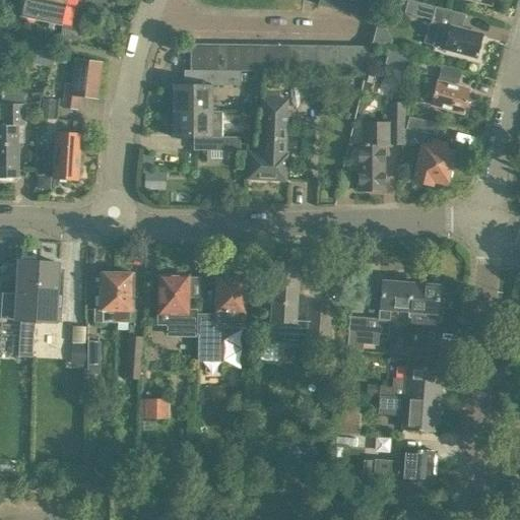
[(65,7),(36,0),(21,0),(18,16),(61,25),(65,7)]
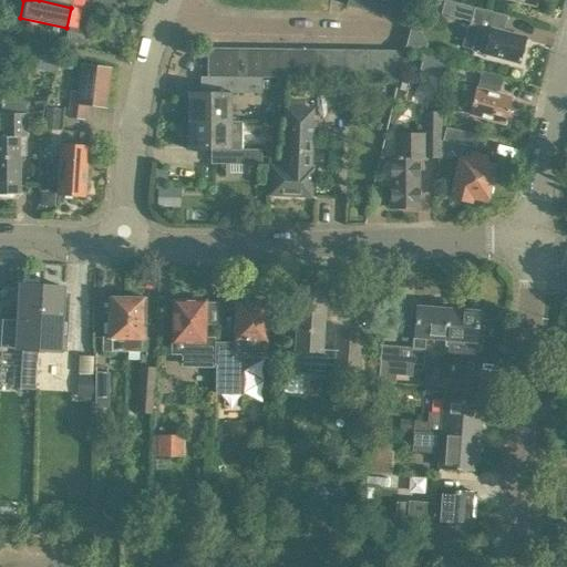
[(347,0),(346,7),(359,10),(361,0),(347,0)]
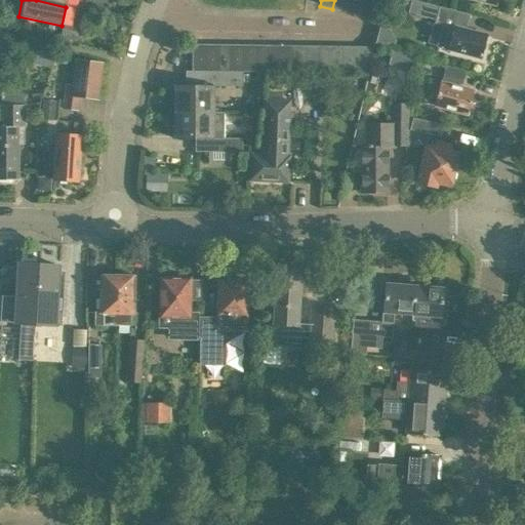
[(334,0),(332,9),(345,12),(347,0),(334,0)]
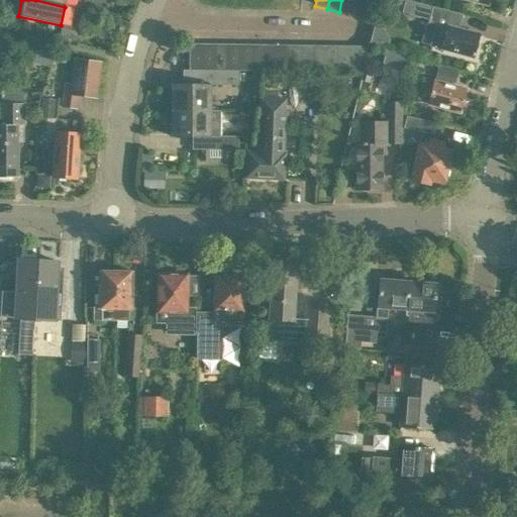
[(341,0),(339,12),(350,15),(354,0),(341,0)]
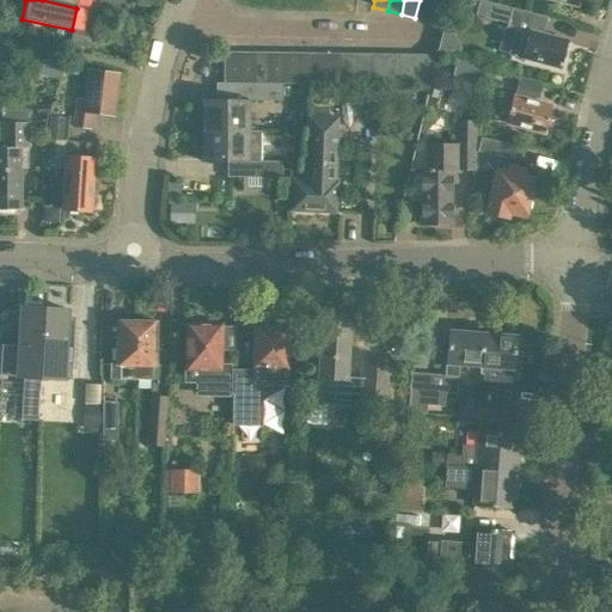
[(420,0),(415,18),(429,22),(434,0),(420,0)]
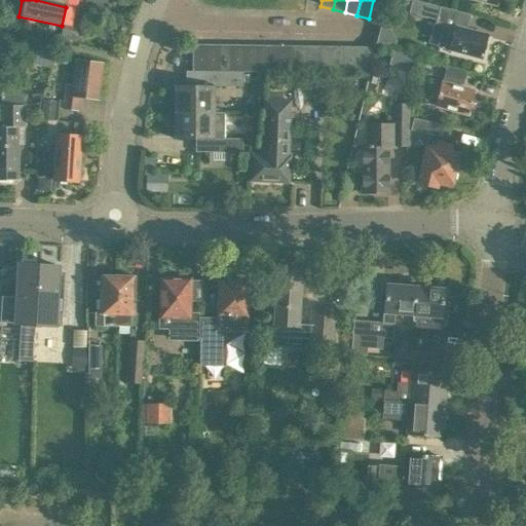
[(373,0),(369,19),(381,22),(385,0),(373,0)]
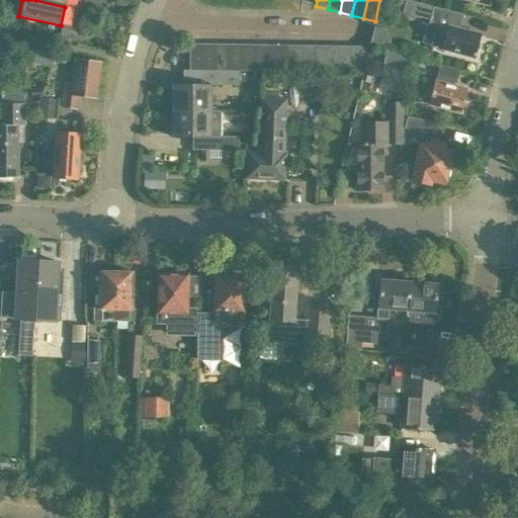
[(441,51),(458,55),(459,54),(475,58),(481,35),(447,27),(446,27),(428,22),(422,46),(441,50),(441,51)]
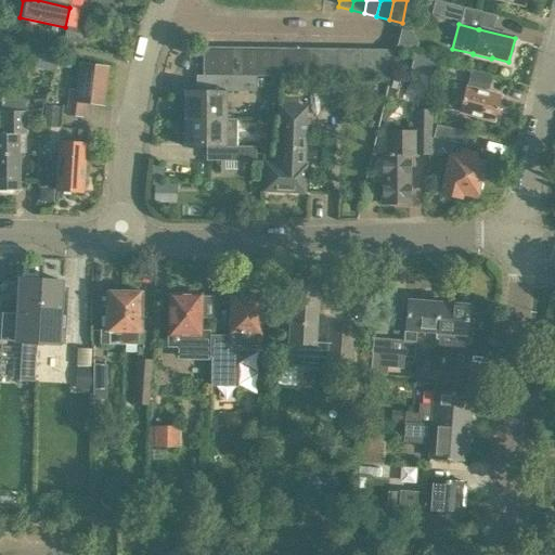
[(133,29),(127,26),(120,30),(121,38),(128,41),(134,37),(133,29)]
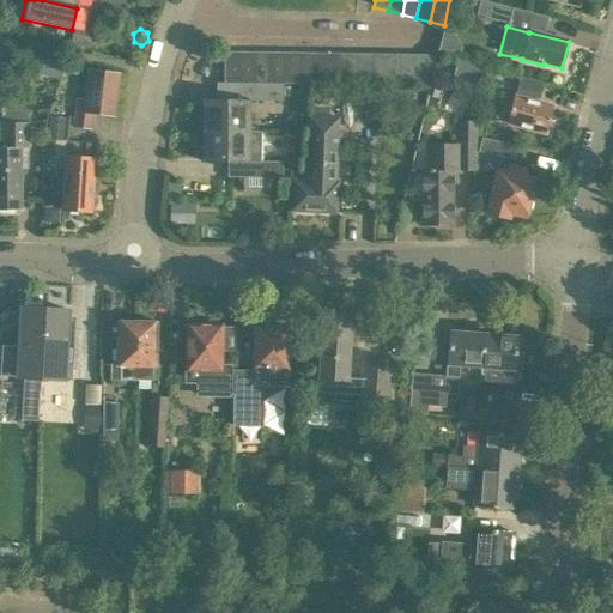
[(223,83),(226,83),(237,83),(238,52),(224,52),(223,83)]
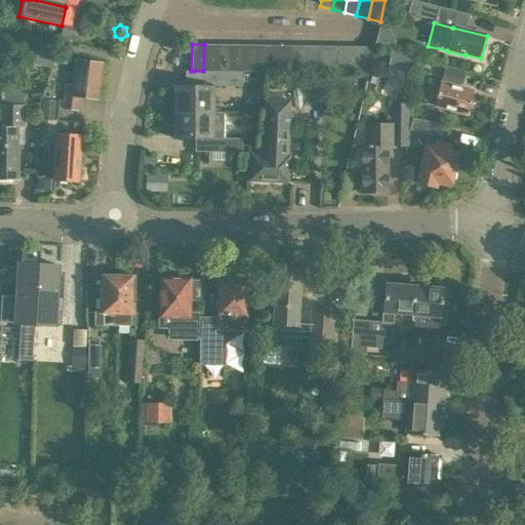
[(204,44),(203,71),(216,71),(216,45),(204,44)]
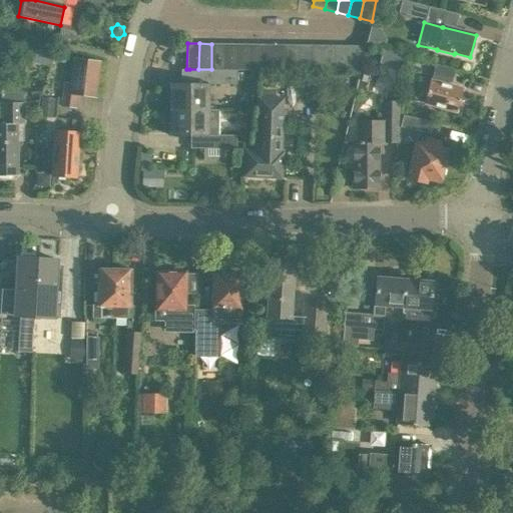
[(211,44),(211,69),(223,70),(223,44),(211,44)]
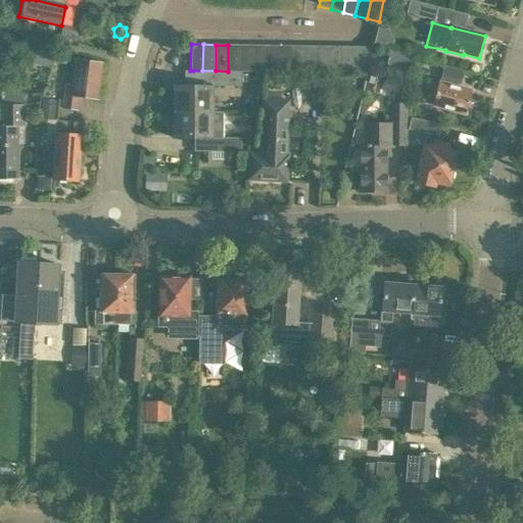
[(228,72),(240,72),(241,45),(228,45),(228,72)]
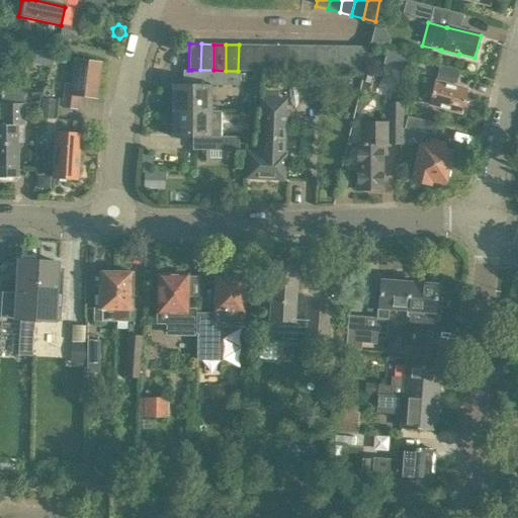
[(238,71),(239,71),(250,71),(251,45),(239,45),(238,71)]
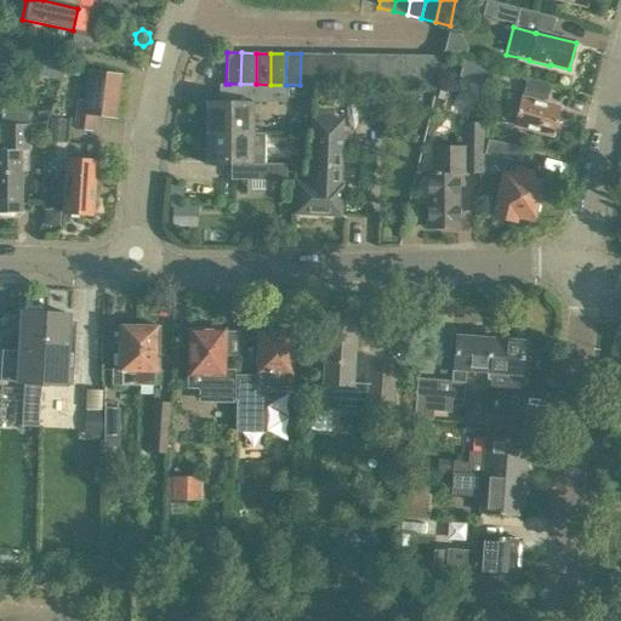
[(301,53),(300,85),(317,85),(317,53),(301,53)]
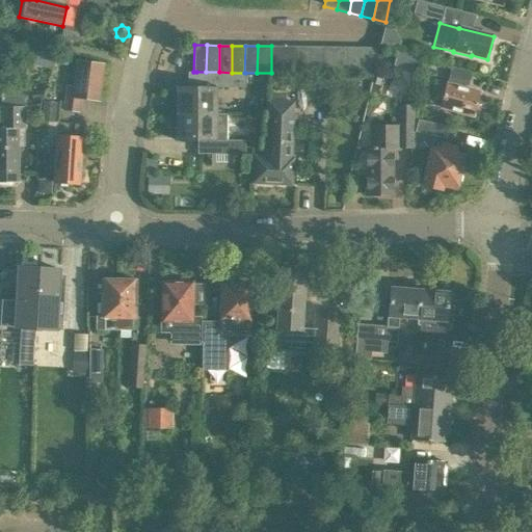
[(271,46),(271,73),(283,73),(284,46),(271,46)]
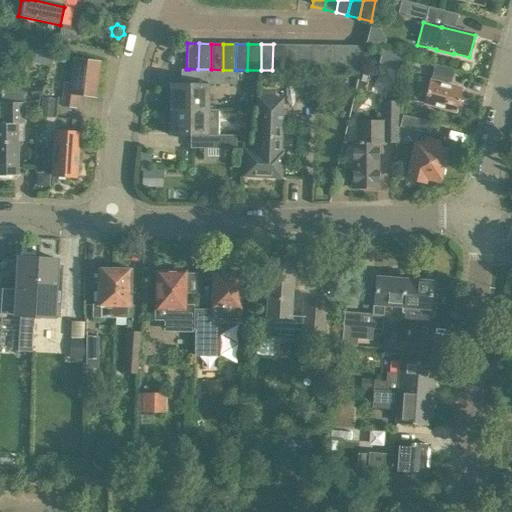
[(273,44),(272,70),(285,70),(285,45),(273,44)]
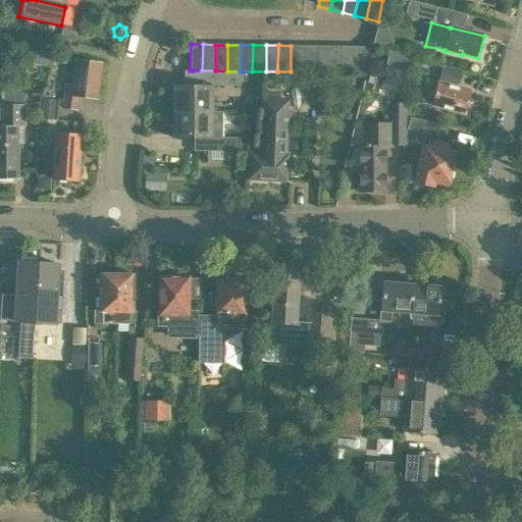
[(291,46),(291,71),(302,72),(303,46),(291,46)]
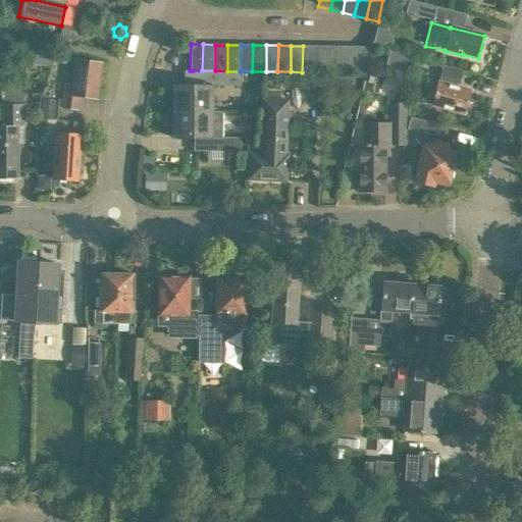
[(303,46),(302,72),(315,72),(315,46),(303,46)]
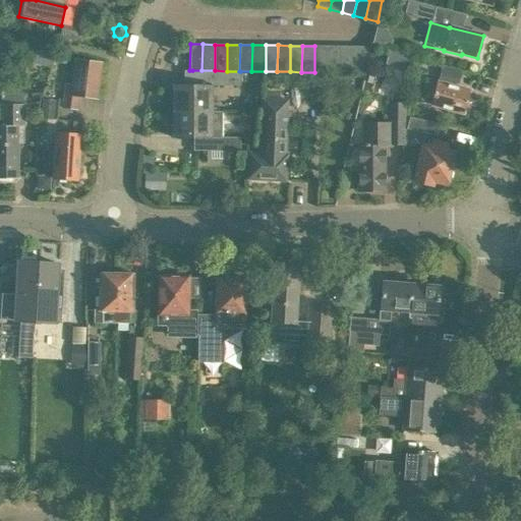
[(314,46),(314,72),(327,72),(327,46),(314,46)]
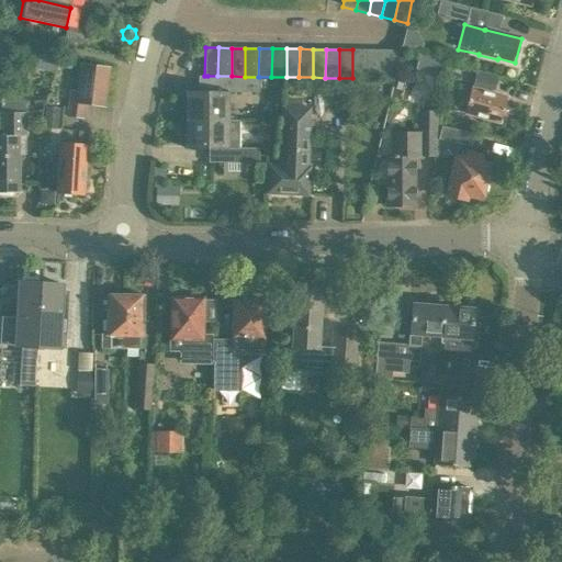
[(352,49),(352,78),(366,78),(367,49),(352,49)]
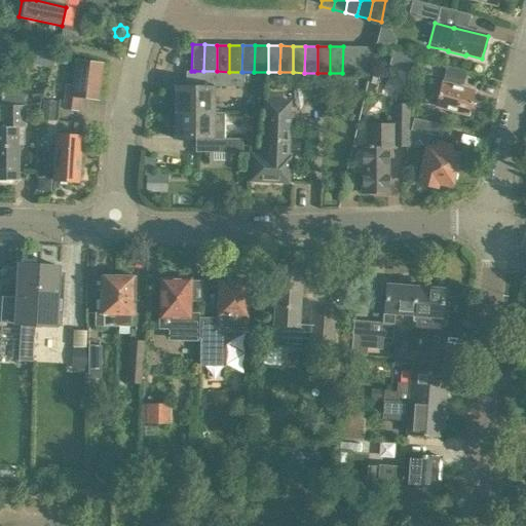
[(343,46),(342,73),(354,74),(355,47),(343,46)]
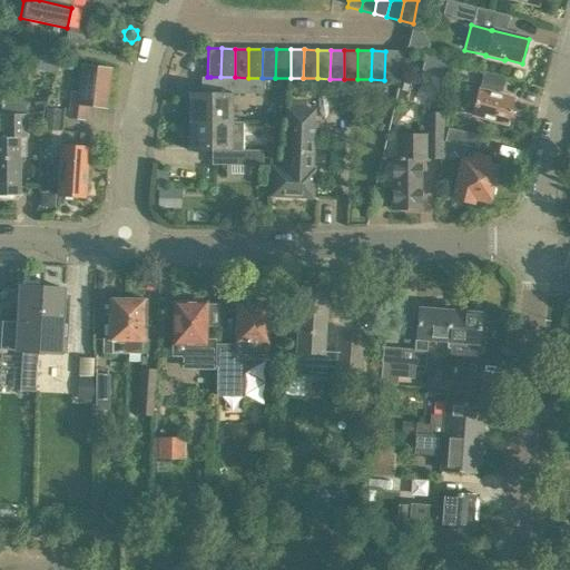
[(385,51),(384,80),(399,80),(405,51),(385,51)]
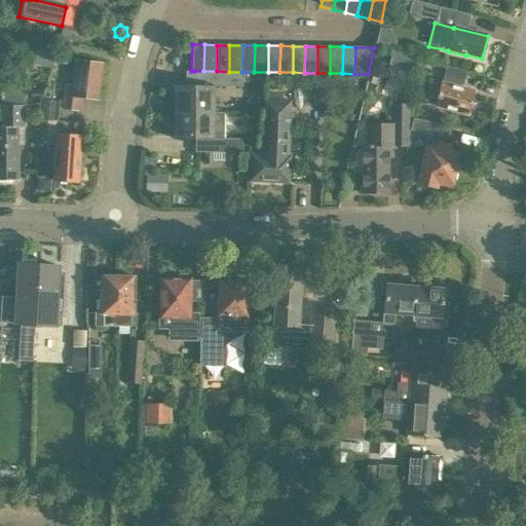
[(63,109),(78,111),(79,98),(98,100),(102,63),(75,60),(72,86),(66,85),(63,109)]
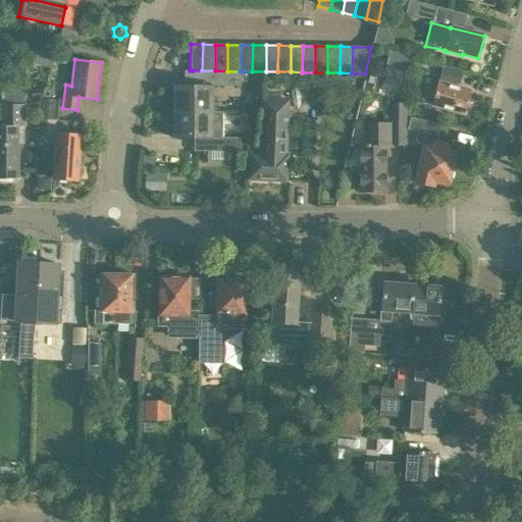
[(460,84),(463,71),(444,66),(439,79),(460,84)]
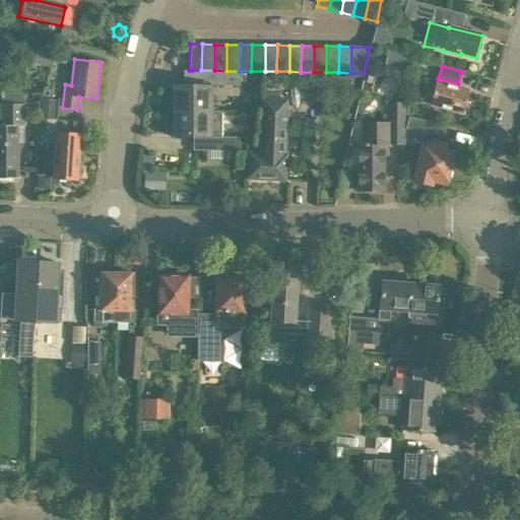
[(173,85),(173,112),(211,112),(211,85),(240,85),(240,71),(239,71),(226,71),(214,70),(201,70),(192,70),(192,85),(173,85)]
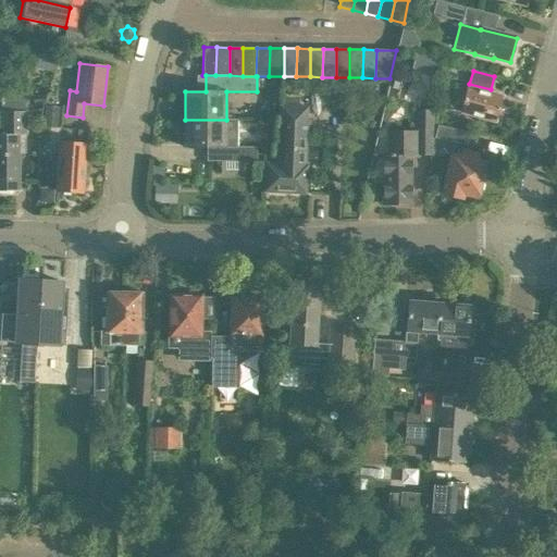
[(460,112),(495,122),(502,97),(467,87),(466,93),(453,89),(447,109),(460,112)]
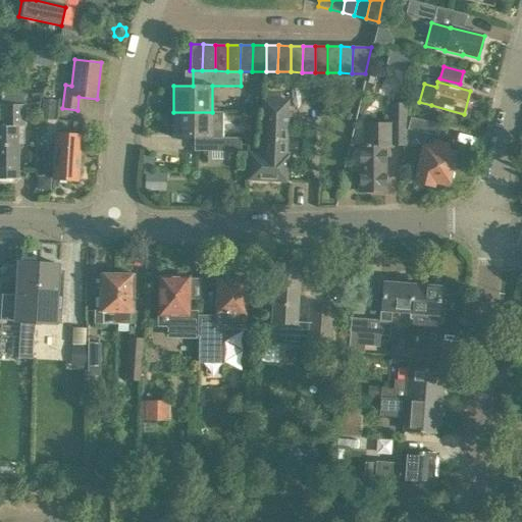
[(285,150),(285,144),(286,99),(281,99),(281,89),(264,89),(264,99),(263,99),(261,143),(261,144),(260,144),(259,154),(249,154),(248,179),(285,181),(286,150),(285,150)]
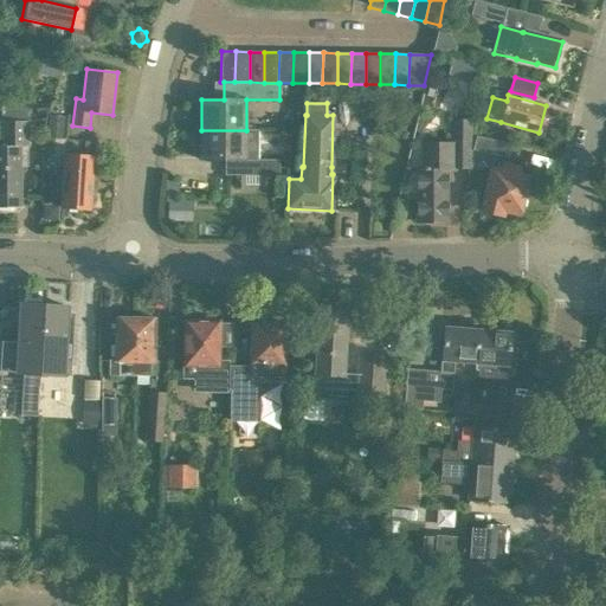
[(63,141),(65,116),(50,115),(47,140),(63,141)]
